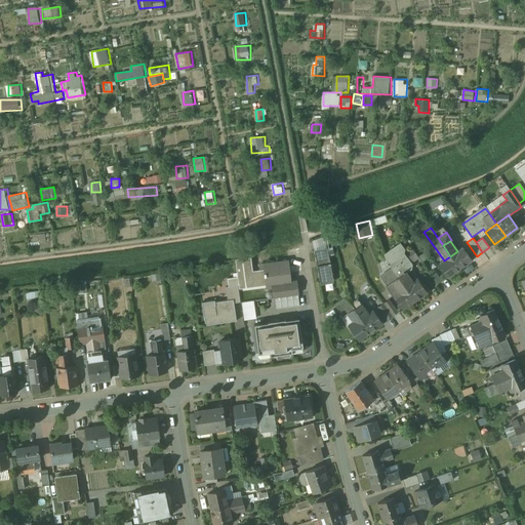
[(403,249),(399,244),(384,255),(386,259),(392,269),(398,277),(405,272),(405,273),(410,269),(411,265),(403,253),(403,249)]
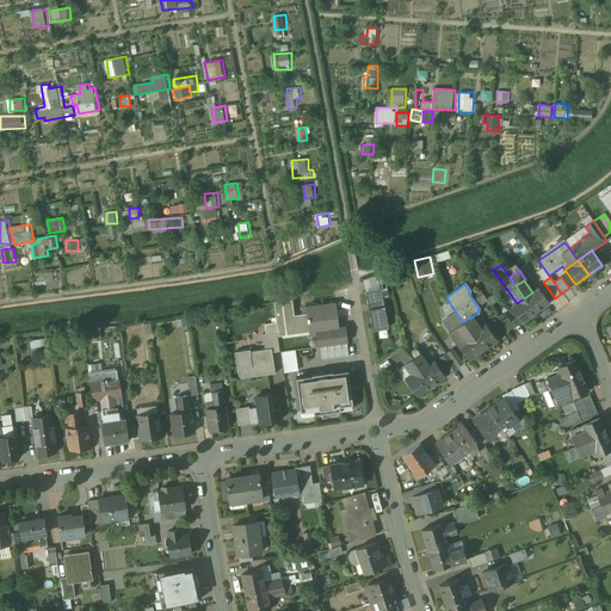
[(333,288),(314,294),(315,302),(335,301),(333,288)]
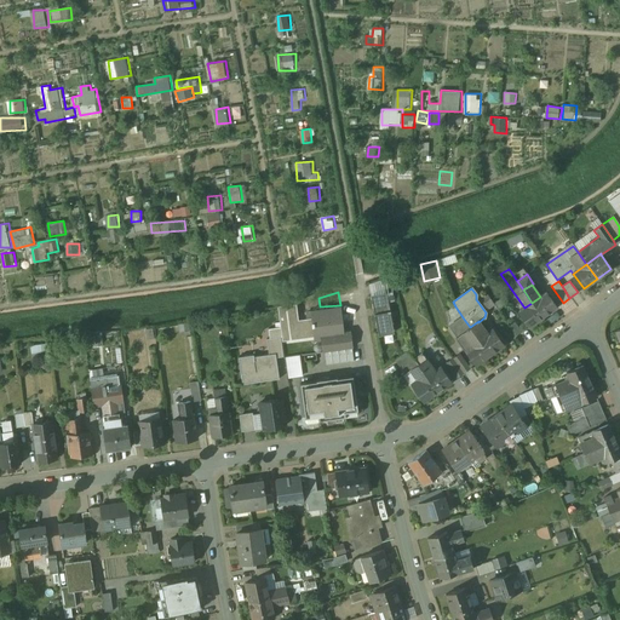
[(557,308),(546,292),(540,297),(532,303),(543,317),(557,308)]
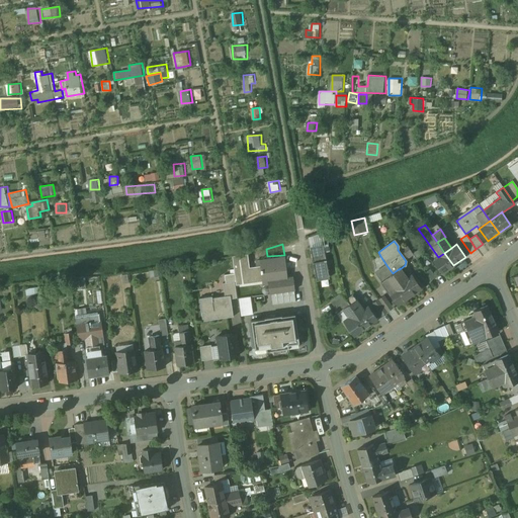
[(323,245),(310,248),(316,281),(329,278),(323,245)]
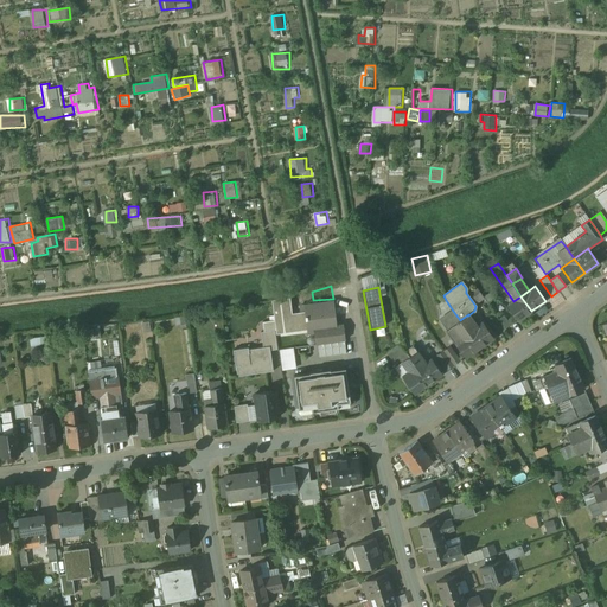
[(475,292),(473,298),(481,302),(484,296),(475,292)]
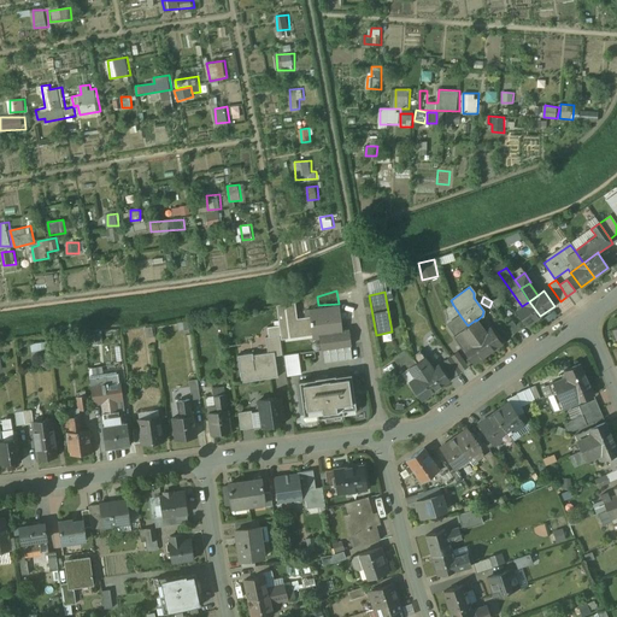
[(522,306),(516,310),(527,325),(540,316),(529,301),(522,306)]
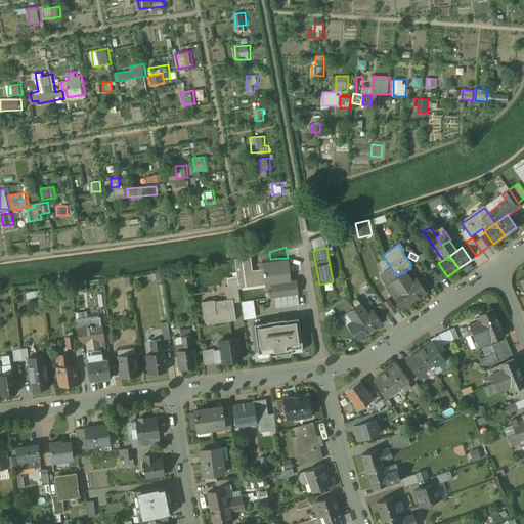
[(250,257),(234,259),(235,266),(251,264),(250,257)]
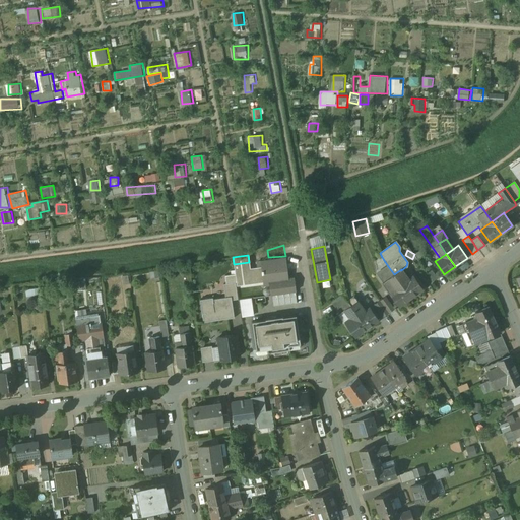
[(285,258),(261,261),(262,270),(262,274),(263,274),(263,281),(270,281),(270,287),(271,295),(296,291),(294,279),(288,280),(285,258)]
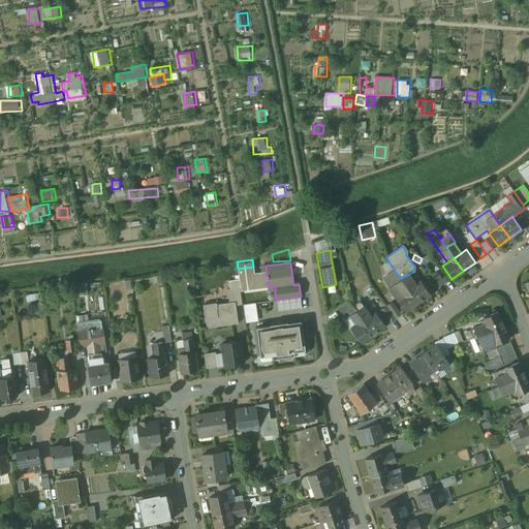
[(253,267),(238,269),(241,287),(254,285),(254,288),(268,286),(268,279),(267,279),(267,275),(263,276),(263,273),(254,274),(253,267)]
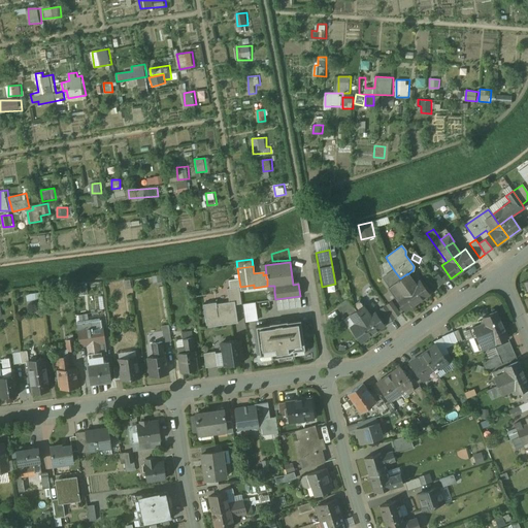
[(394,270),(383,277),(389,287),(389,288),(396,298),(407,290),(400,278),(394,270)]
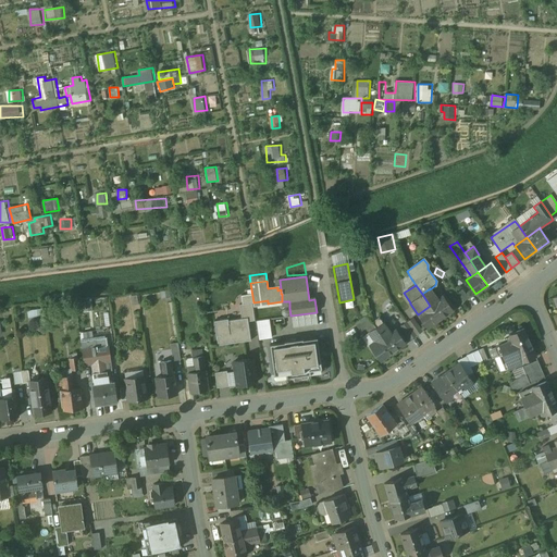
[(430,288),(422,294),(430,306),(437,300),(430,289),(430,288)]
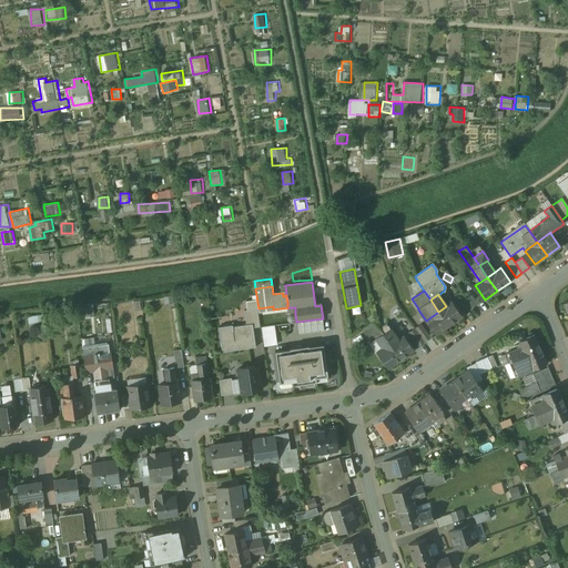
[(478,304),(470,295),(466,298),(473,307),(478,304)]
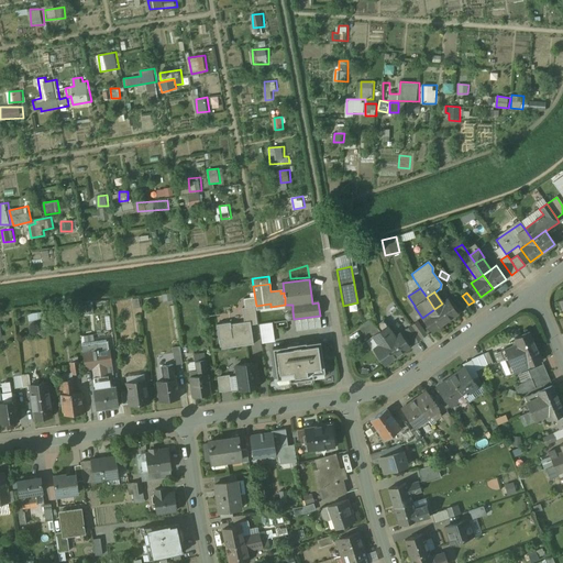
[(457,313),(448,300),(442,304),(434,309),(444,322),(457,313)]
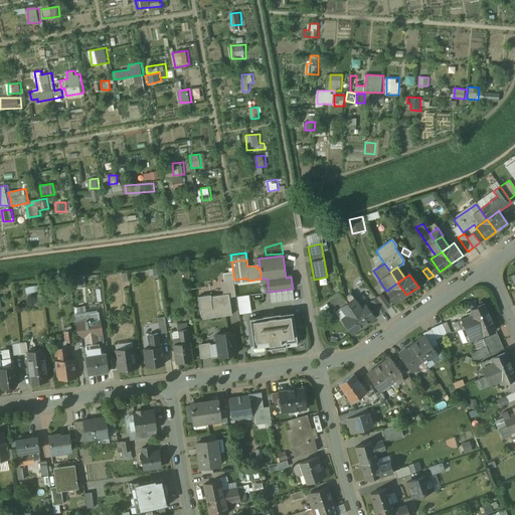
[(234,280),(221,282),(223,295),(229,294),(229,298),(236,297),(234,280)]
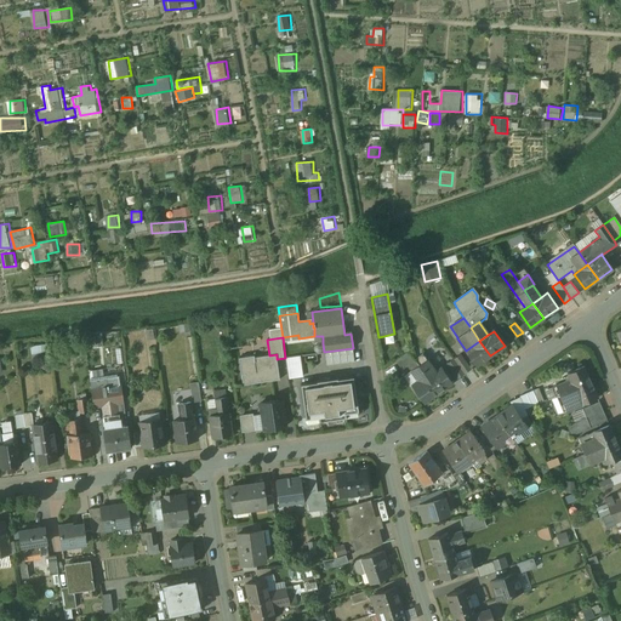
[(479,341),(466,351),(477,365),(490,355),(479,341)]
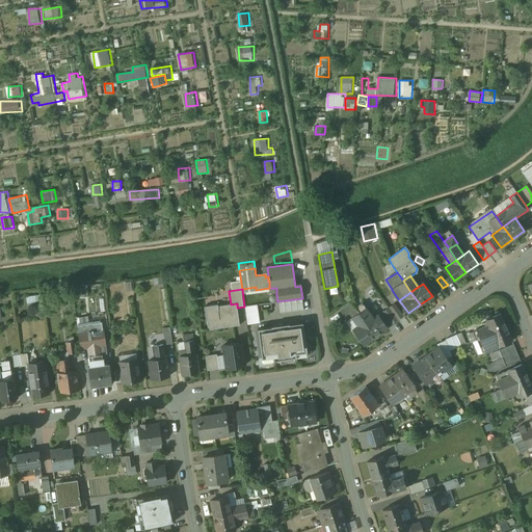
[(302,298),(277,301),(280,314),(303,310),(302,298)]
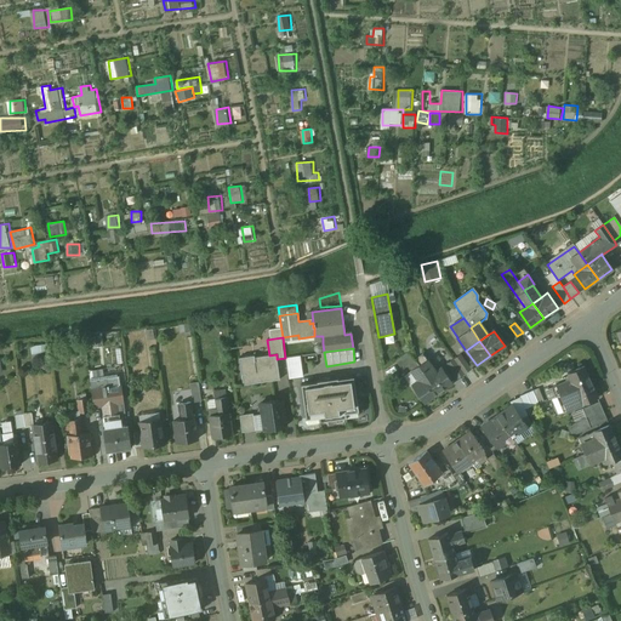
[(409,352),(396,362),(402,370),(415,360),(409,352)]
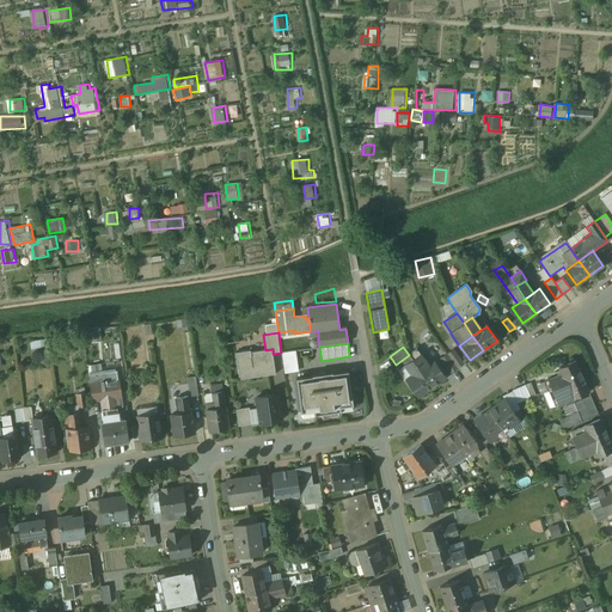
[(265,350),(251,353),(250,350),(234,353),(238,369),(239,380),(275,374),(273,354),(273,349),(265,350)]
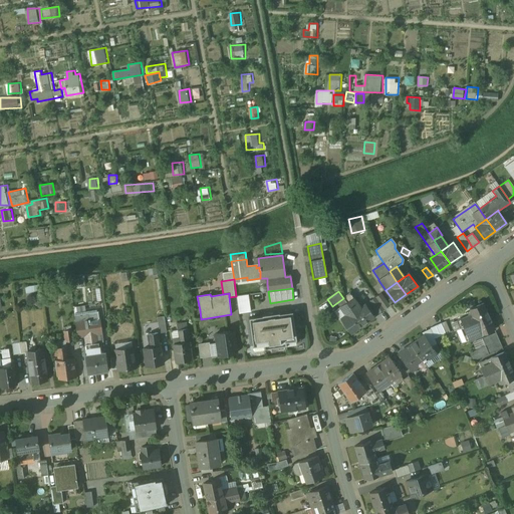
[(361,307),(350,293),(343,298),(346,302),(353,313),(361,307)]
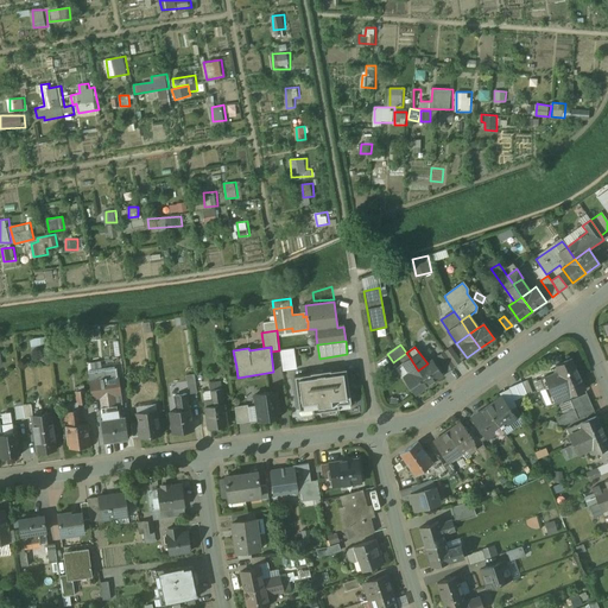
[(461,362),(450,347),(444,352),(454,367),(461,362)]
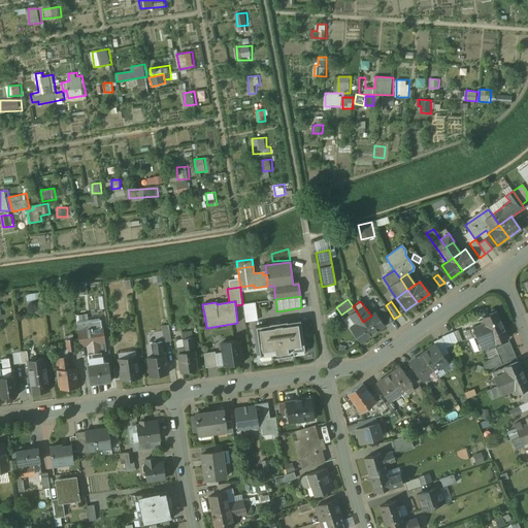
[(253,302),(242,304),(245,323),(256,321),(253,302)]
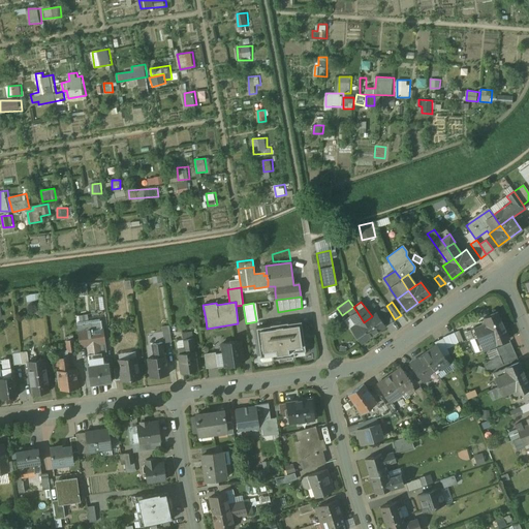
[(386,306),(380,310),(390,323),(395,319),(386,306)]
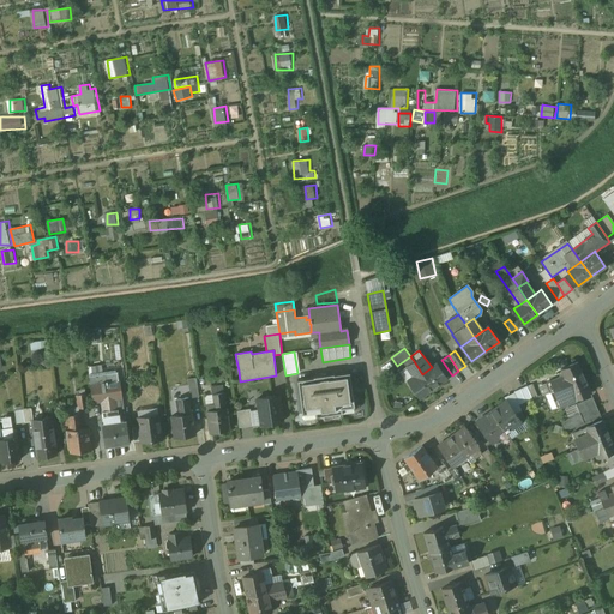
[(422,374),(414,361),(407,366),(416,379),(422,374)]
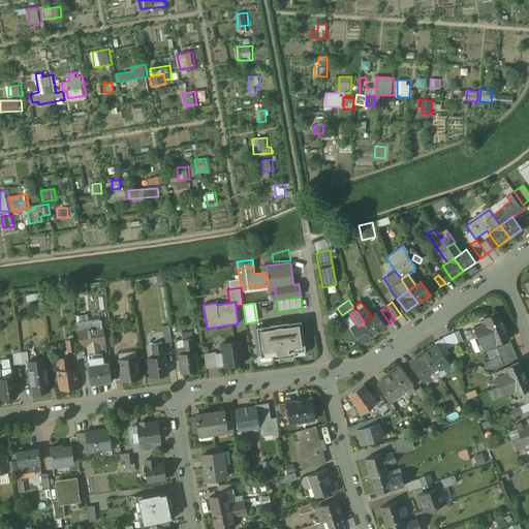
[(497,312),(483,318),(485,323),(473,329),(476,336),(502,325),(497,312)]
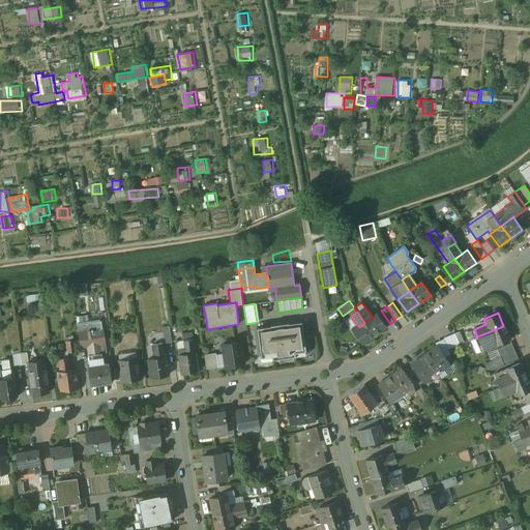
[(385,327),(377,314),(373,317),(364,323),(374,335),(385,327)]
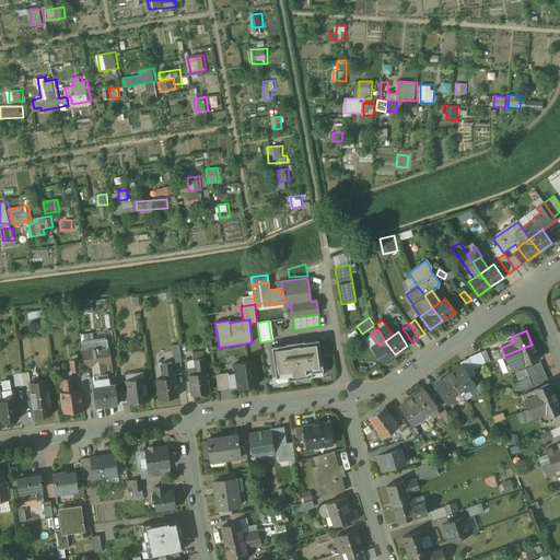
[(96,341),(81,342),(84,366),(95,365),(97,375),(93,375),(95,386),(108,384),(107,374),(106,374),(105,364),(112,363),(109,348),(98,350),(98,348),(97,349),(96,341)]
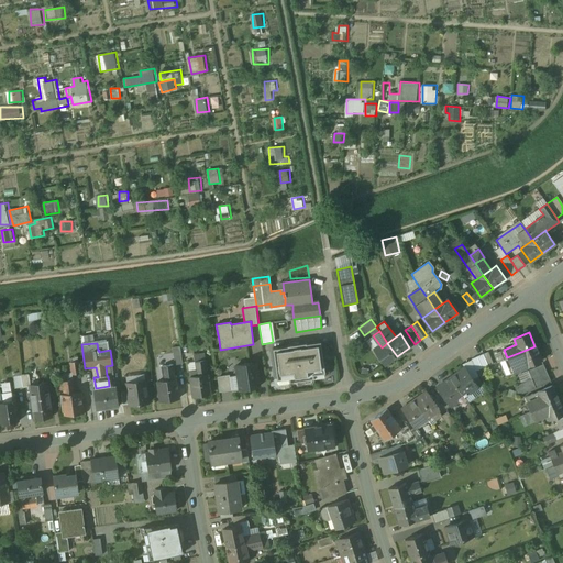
[(308,345),(276,350),(280,378),(289,377),(289,383),(326,377),(320,343),(308,345)]
